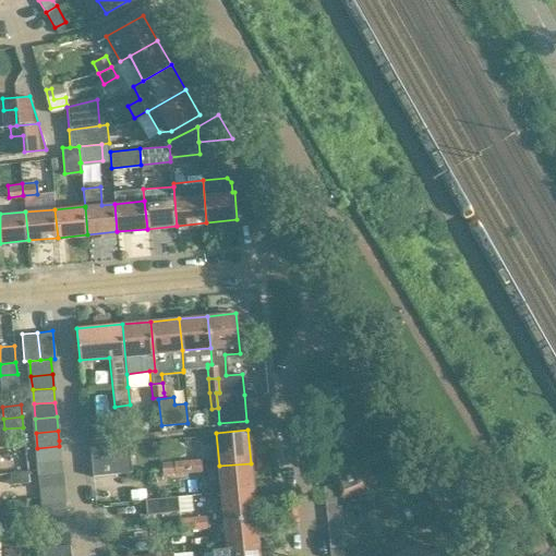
[(117,460),(130,459),(128,443),(89,447),(92,475),(118,473),(117,460)]
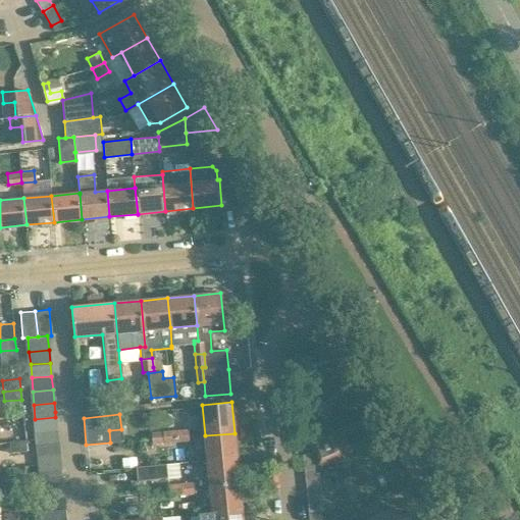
[(35,419),(36,432),(57,430),(55,417),(35,419)]
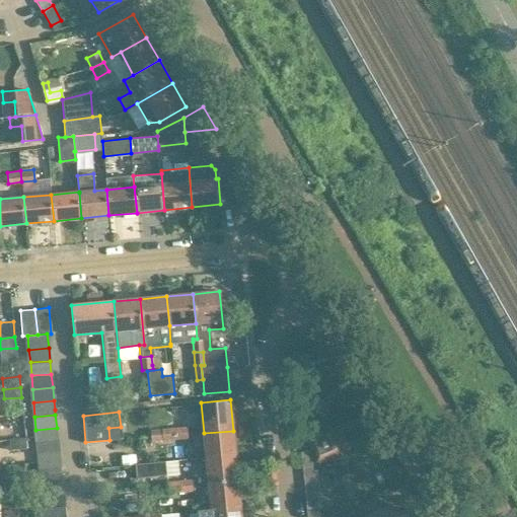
[(342,423),(329,427),(336,444),(348,440),(342,423)]
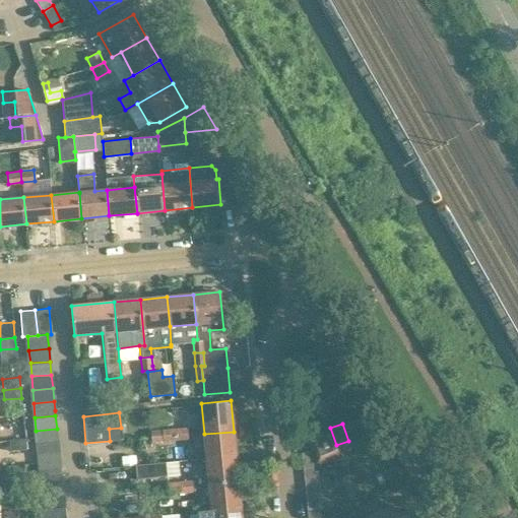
[(175,428),(176,438),(188,437),(187,427),(175,428)]
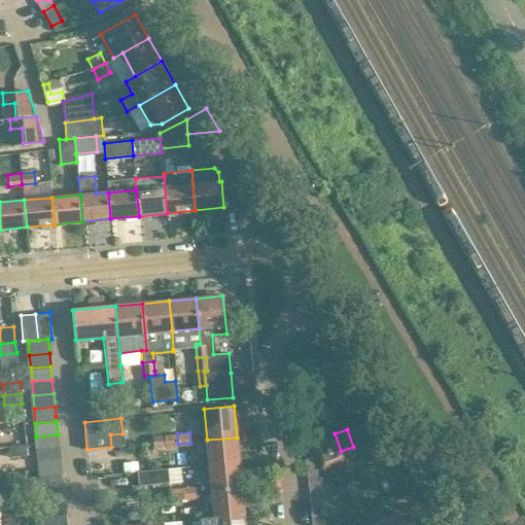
[(178,444),(177,433),(152,436),(153,447),(178,444)]
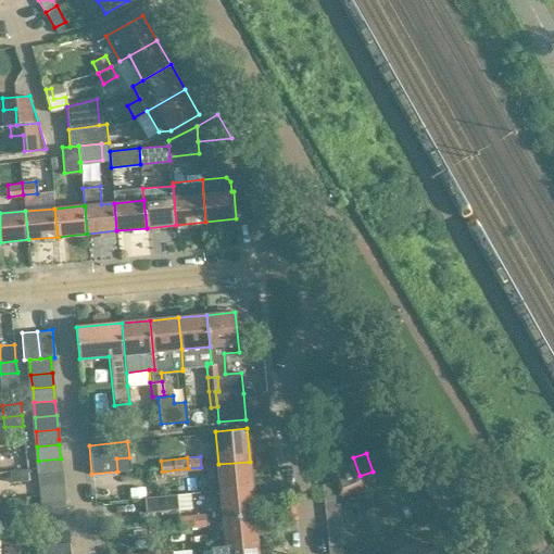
[(328,466),(328,467),(332,480),(338,494),(355,489),(359,496),(363,510),(372,507),(366,493),(360,476),(353,457),(328,466)]
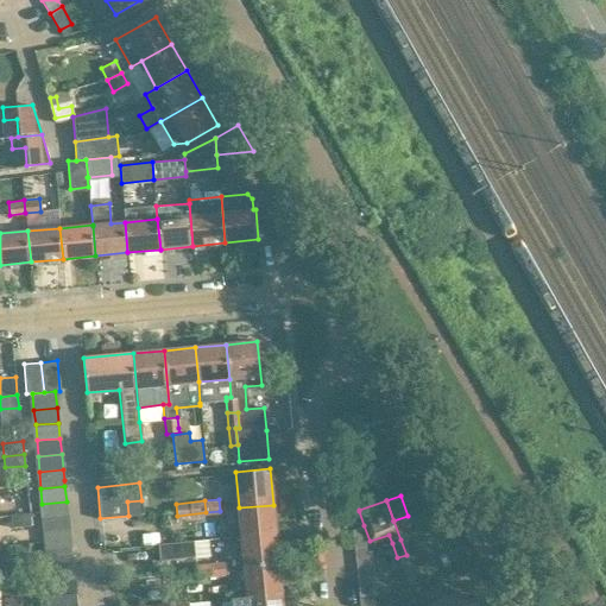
[(68,516),(67,502),(42,504),(44,518),(68,516)]
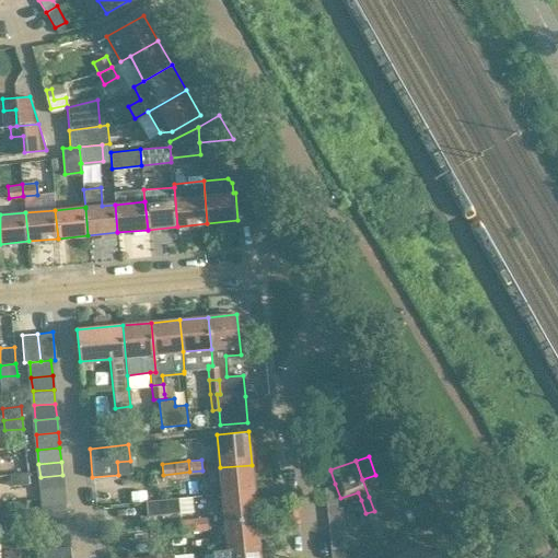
[(254,491),(252,465),(220,467),(222,495),(254,491)]
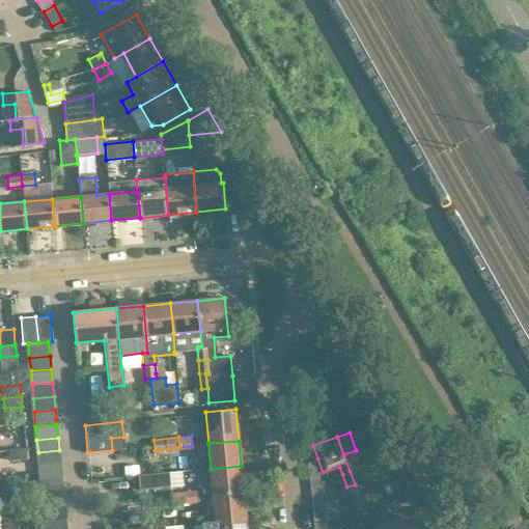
[(27,458),(26,448),(9,450),(10,461),(27,458)]
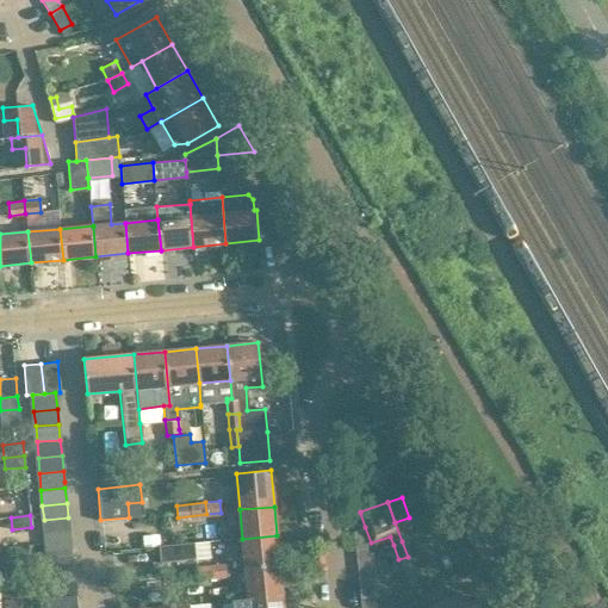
[(69,533),(68,517),(44,520),(45,534),(69,533)]
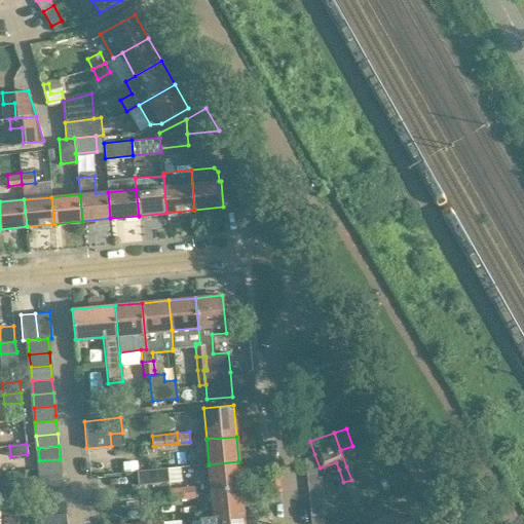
[(39,460),(40,475),(62,473),(60,459),(39,460)]
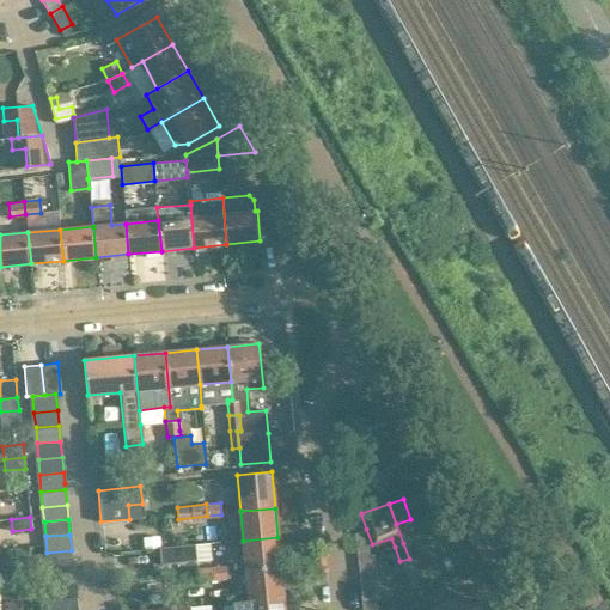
[(159,535),(142,536),(144,549),(159,547),(160,547),(159,535)]
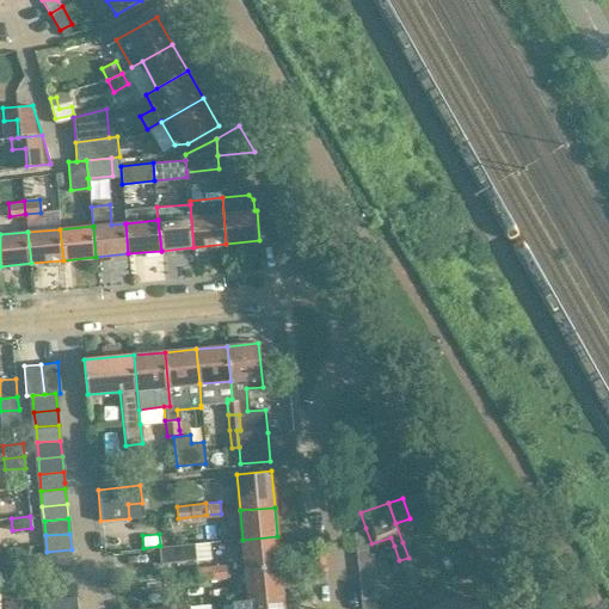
[(277,536),(243,540),(245,568),(280,565),(277,536)]
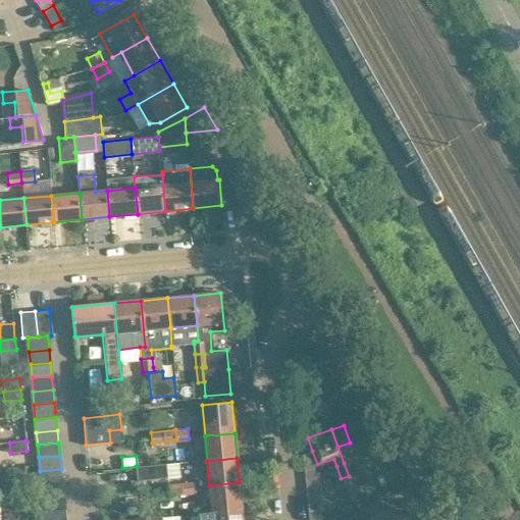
[(137,479),(166,476),(165,464),(137,466),(136,466),(137,479)]
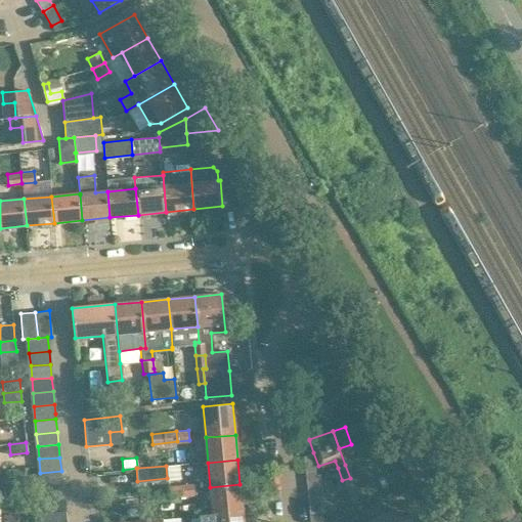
[(62,484),(61,471),(40,473),(41,486),(62,484)]
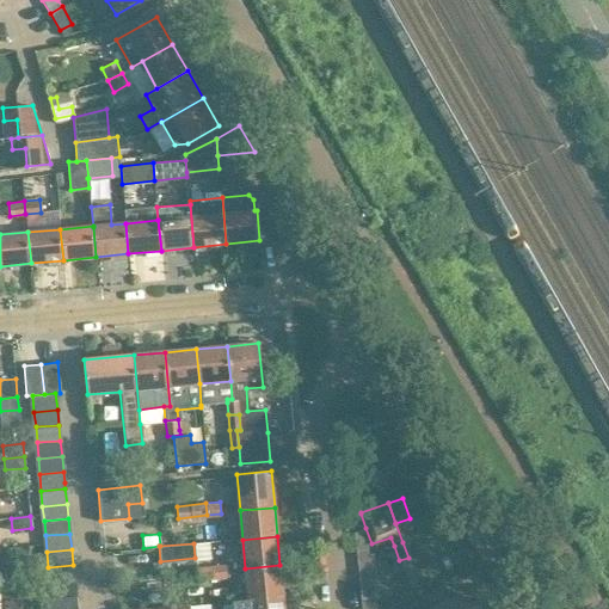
[(211,566),(213,578),(227,576),(226,564),(211,566)]
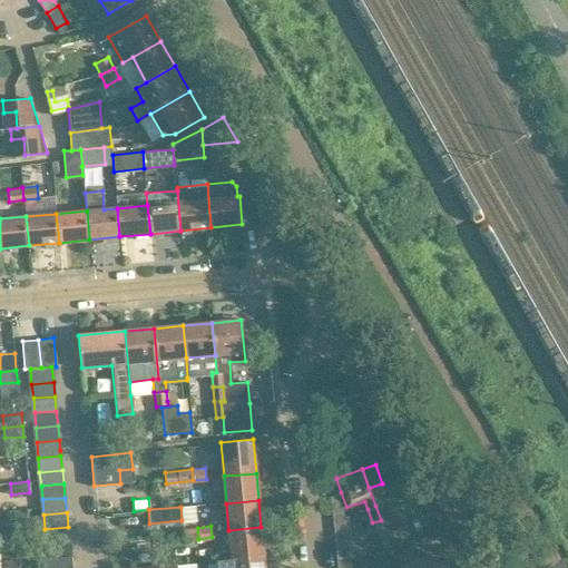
[(45,529),(47,545),(69,542),(68,527),(45,529)]
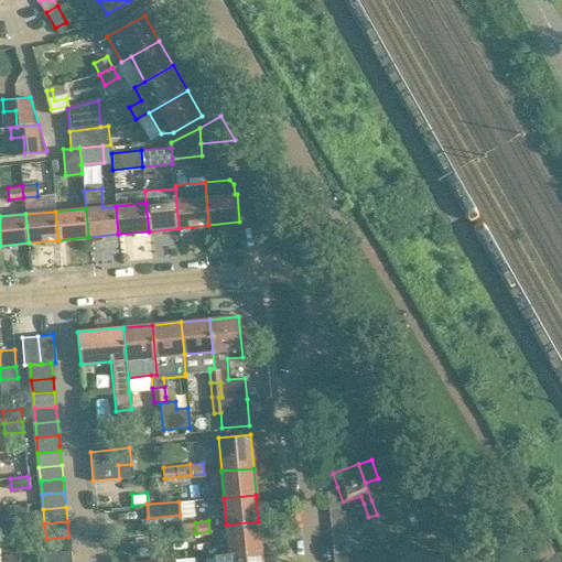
[(261,551),(258,521),(226,525),(229,553),(261,551)]
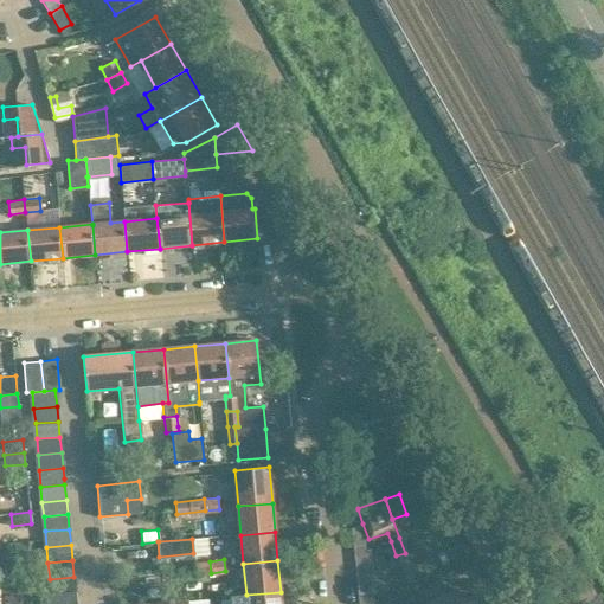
[(196,563),(196,570),(196,574),(211,573),(210,561),(196,563)]
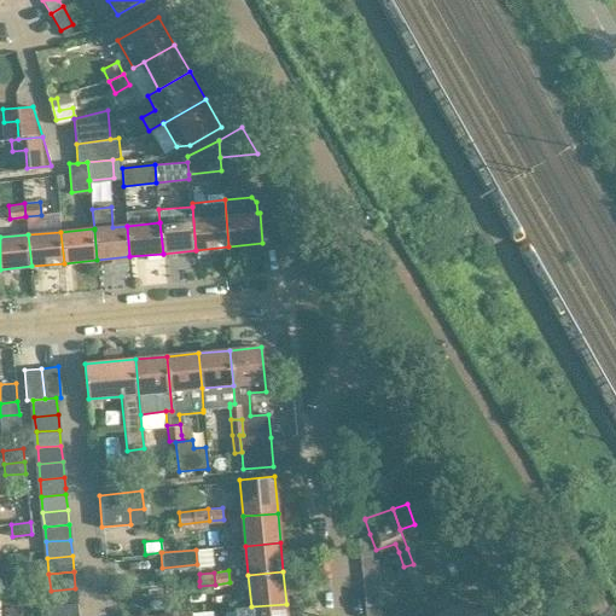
[(76,602),(75,588),(51,591),(52,605),(76,602)]
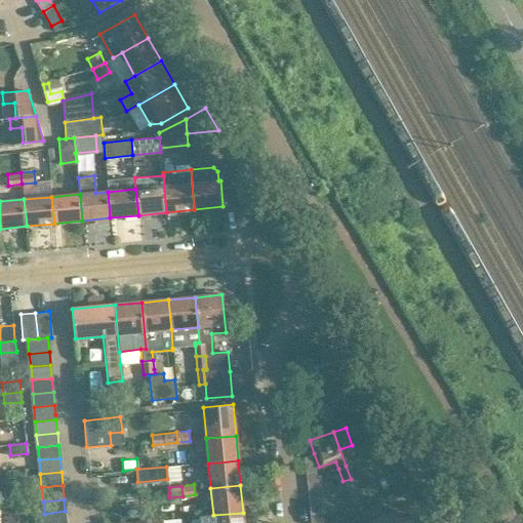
[(310,512),(317,511),(320,511),(319,501),(318,501),(309,503),(310,512)]
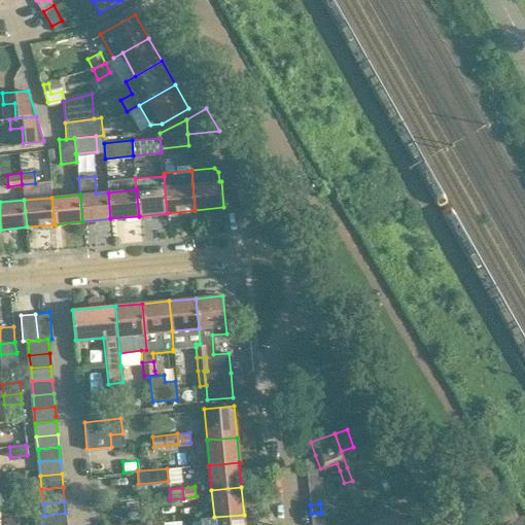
[(369,524),(361,510),(335,524),(334,524),(369,524)]
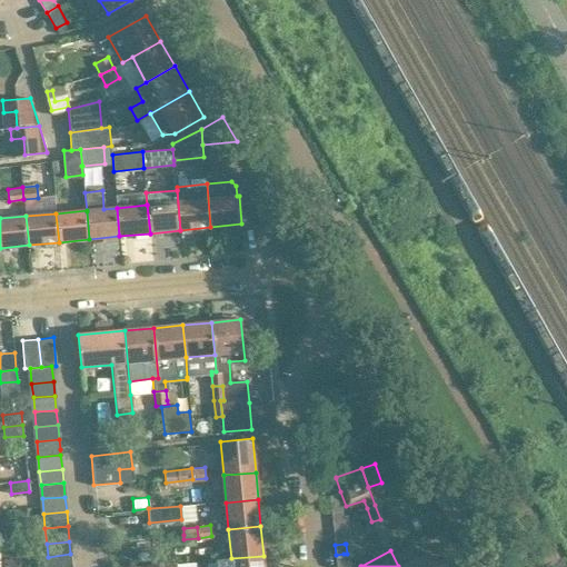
[(71,566),(70,554),(48,557),(40,557),(41,566),(71,566)]
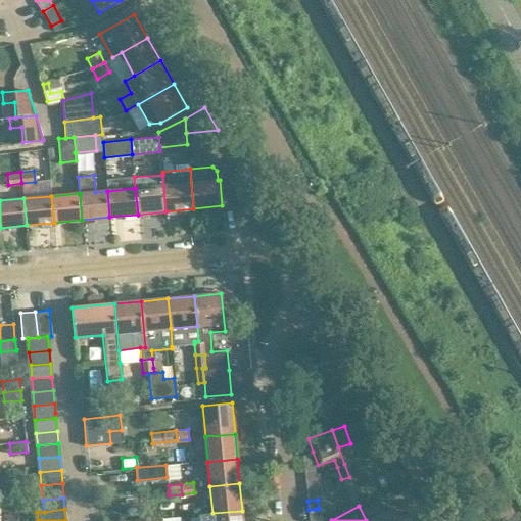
[(372,520),(399,520),(393,510),(372,520)]
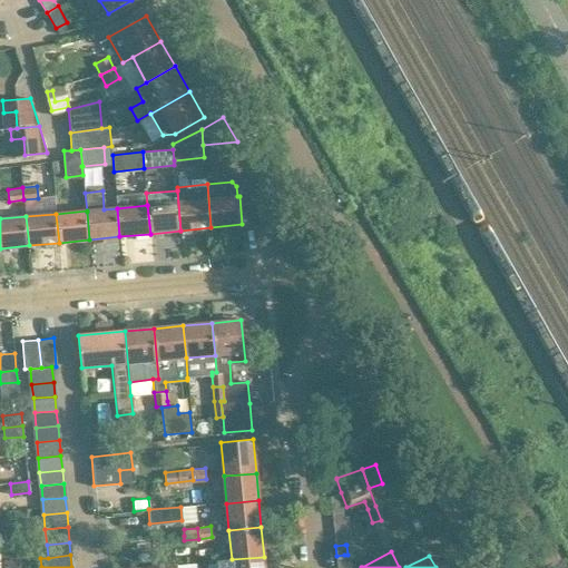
[(264,567),(264,557),(232,559),(216,561),(216,567),(264,567)]
